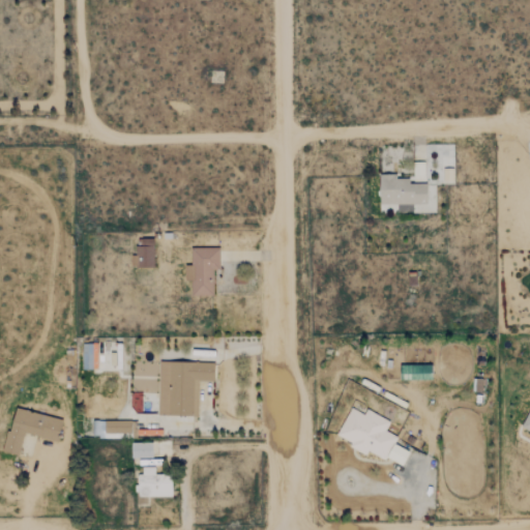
[(427,183),(409,183),(409,178),(395,178),(395,174),(379,174),(379,204),(396,204),(396,211),(412,211),(412,204),(427,204),(427,183)]
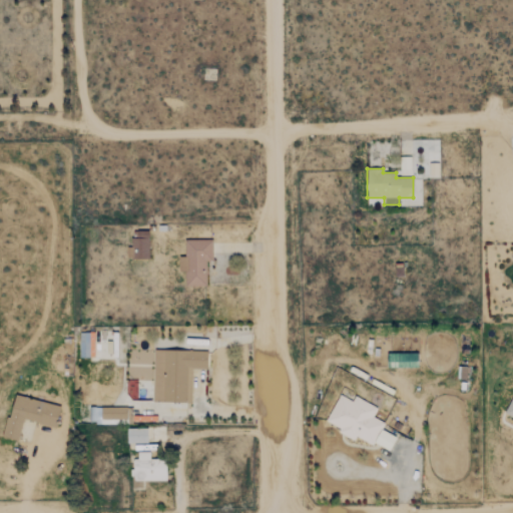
[(148,230),(132,231),(132,246),(126,246),(126,259),(148,259),(148,230)]
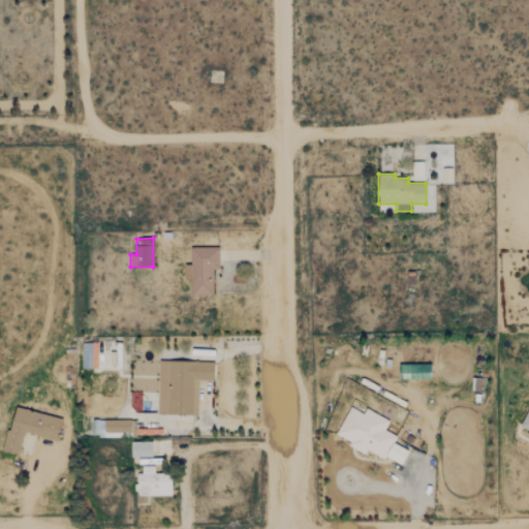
[(190,247),(191,265),(184,265),(184,280),(189,280),(190,294),(212,294),(211,269),(219,269),(218,247),(190,247)]
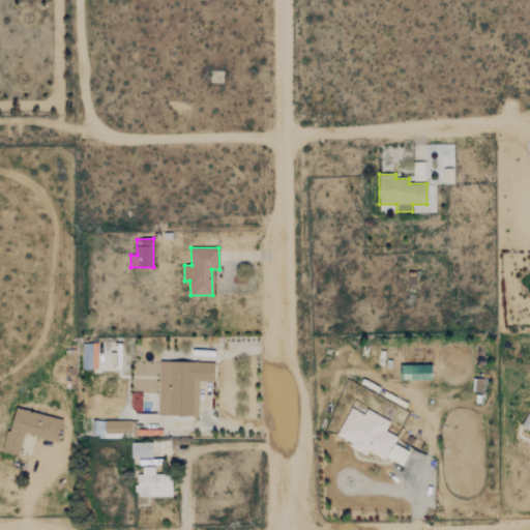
[(82,369),(92,369),(91,357),(96,357),(96,344),(82,345),(82,369)]
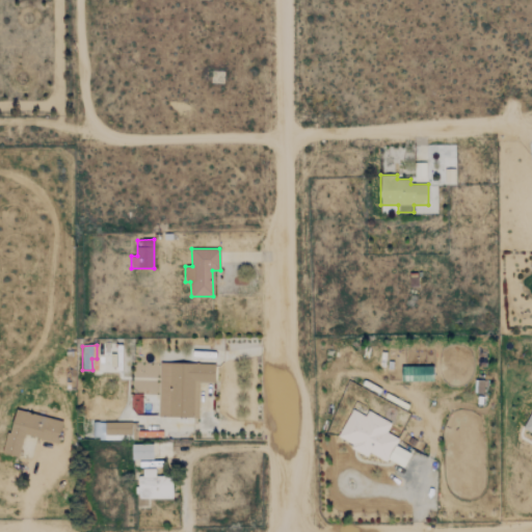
[(197,418),(198,381),(213,382),(214,364),(159,363),(158,417),(197,418)]
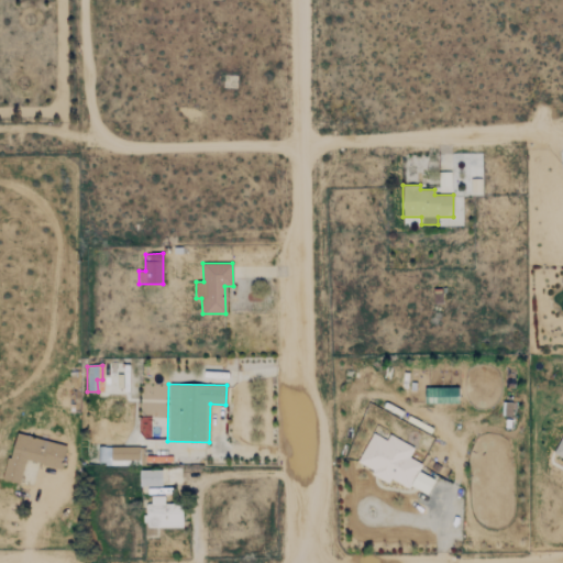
[(457,387),(424,387),(424,404),(457,403),(457,387)]
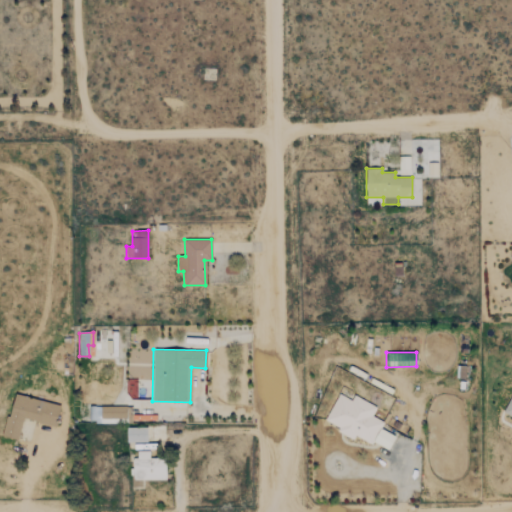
[(511,392),(503,413),(511,417),(511,392)]
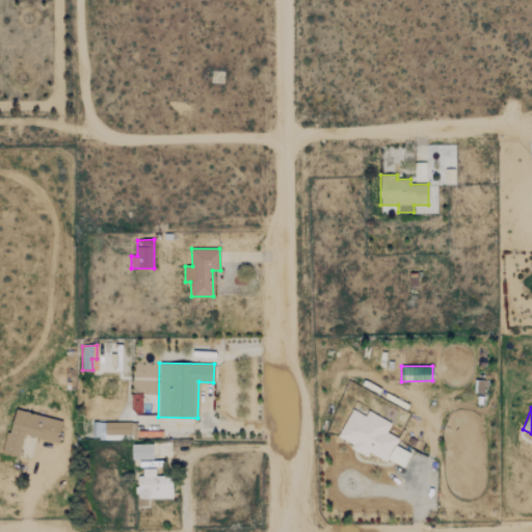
[(3,454),(18,457),(23,435),(56,442),(61,420),(12,409),(3,454)]
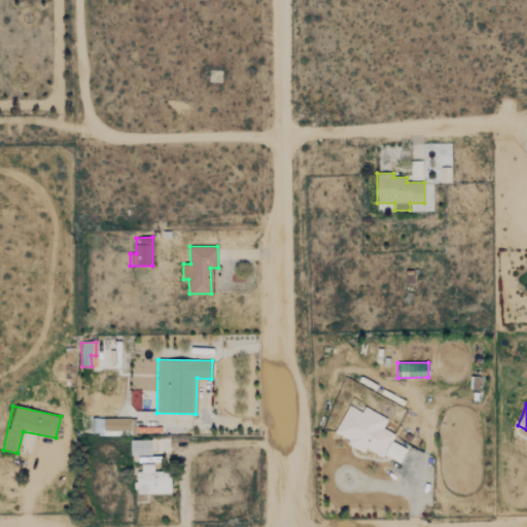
[(335,433),(348,440),(346,444),(363,453),(365,448),(399,463),(407,449),(391,441),(394,434),(382,428),(387,419),(363,408),(361,412),(348,406),(335,433)]
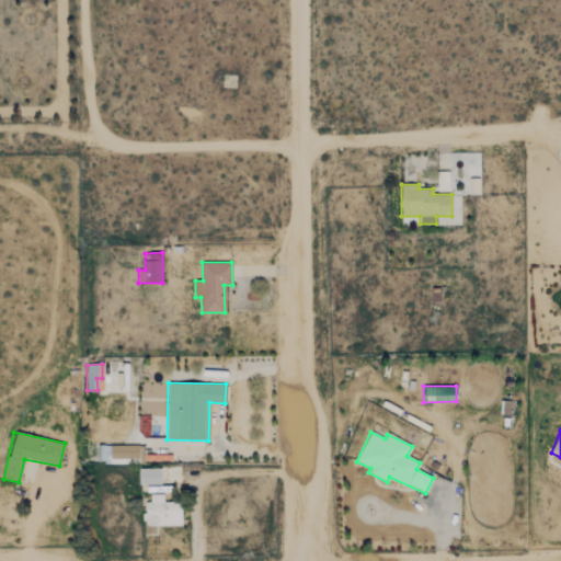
[(144,446),(110,445),(110,464),(128,464),(128,459),(144,459),(144,446)]
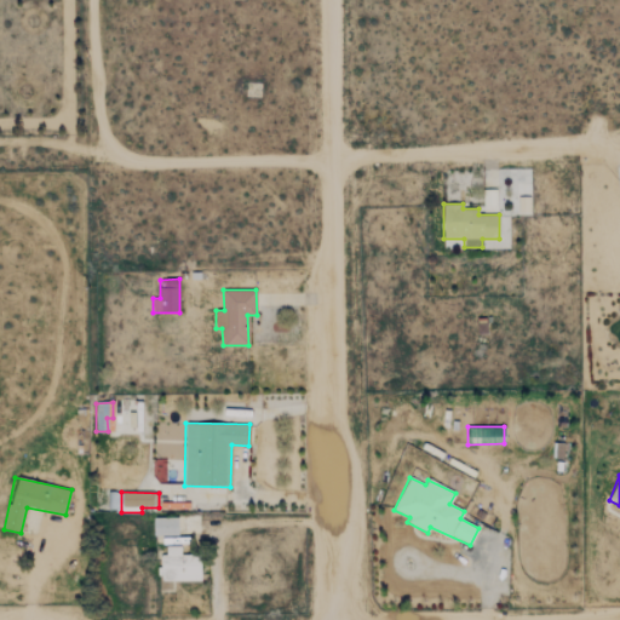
[(177,517),(153,518),(154,537),(177,535),(177,517)]
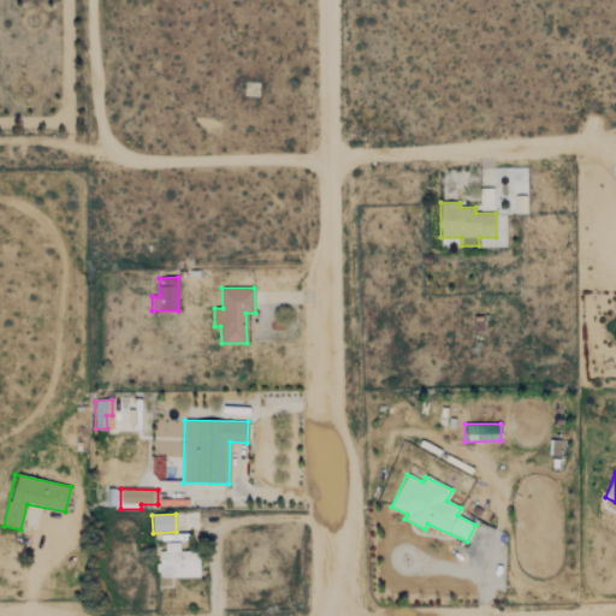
[(200,576),(199,551),(179,552),(179,543),(160,543),(161,578),(200,576)]
